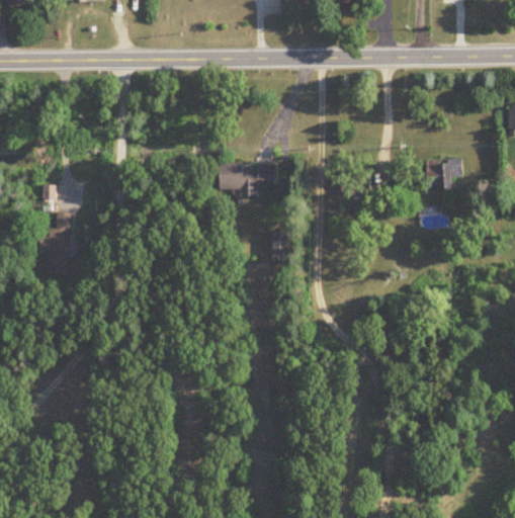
[(462,178),(460,161),(436,164),(437,172),(425,174),(428,193),(452,189),(451,179),(462,178)]
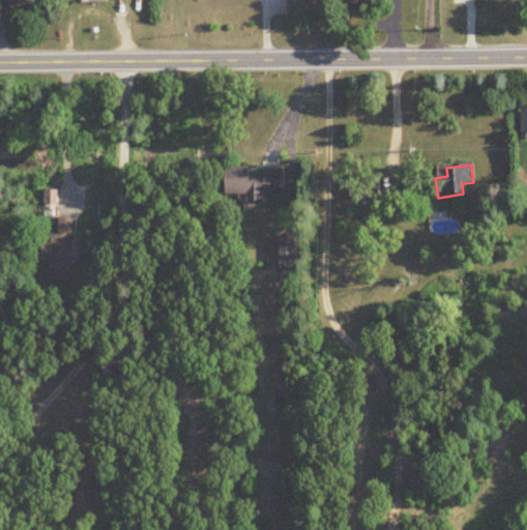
[(225,167),(225,194),(245,194),(245,199),(281,199),(281,169),(247,169),(247,167),(225,167)]
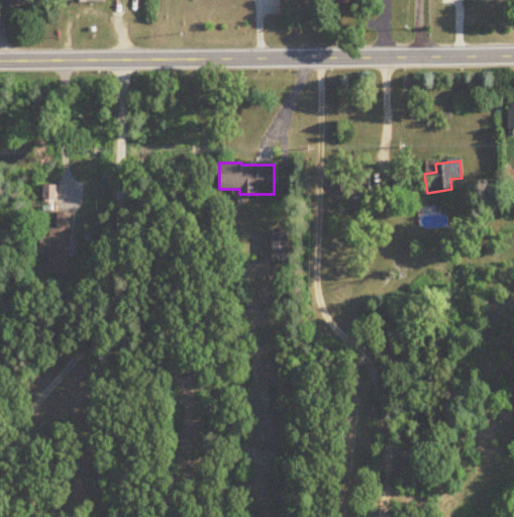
[(45,254),(44,273),(67,274),(69,212),(55,212),(54,228),(47,227),(47,237),(38,236),(37,253),(45,254)]
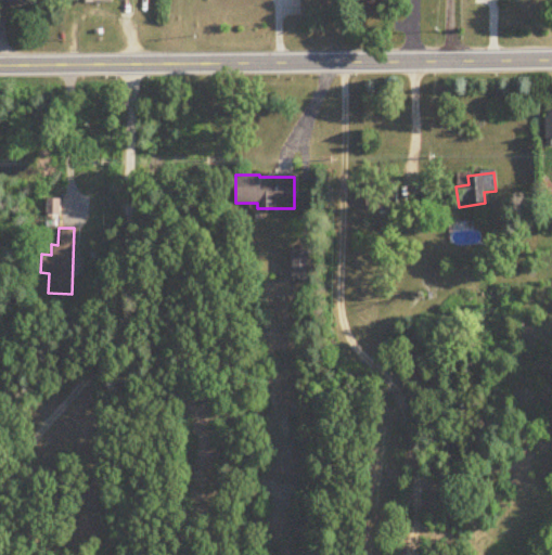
[(309,249),(292,249),(292,281),(309,281),(309,249)]
